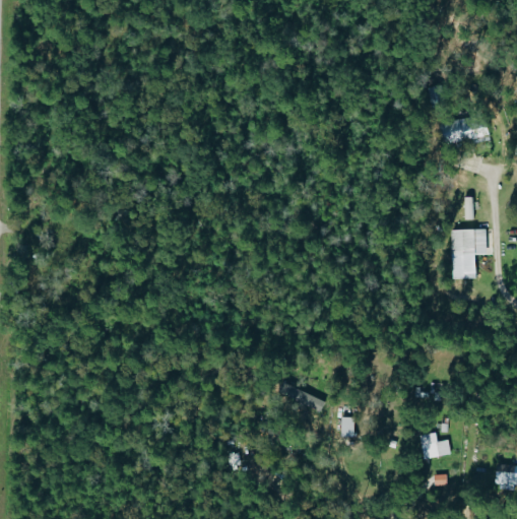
[(448,142),(486,137),(482,116),(445,121),(448,142)]
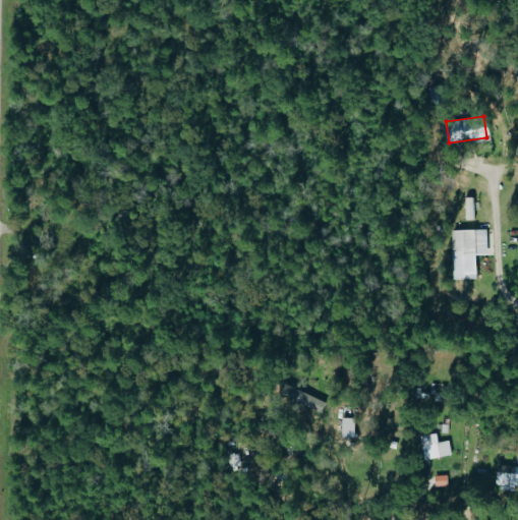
[(474,220),(473,196),(464,196),(465,220),(474,220)]
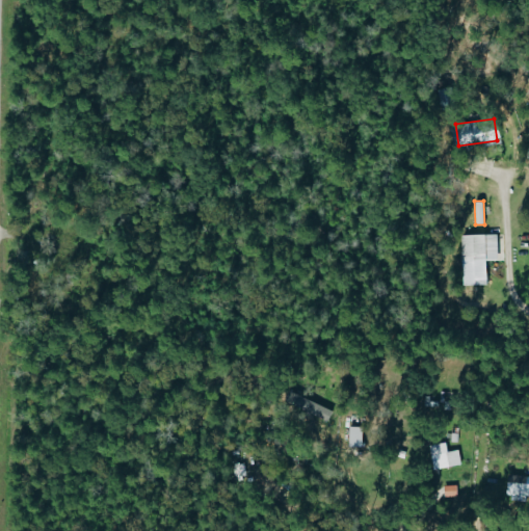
[(483,284),(483,260),(500,260),(500,234),(463,235),(463,271),(470,270),(471,285),(483,284)]
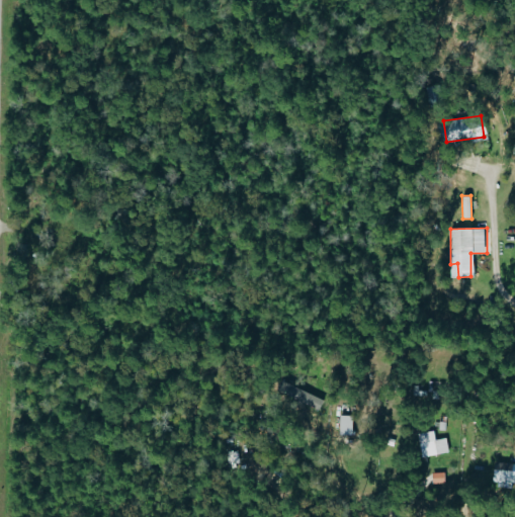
[(279,393),(320,410),(324,400),(284,382),(279,393)]
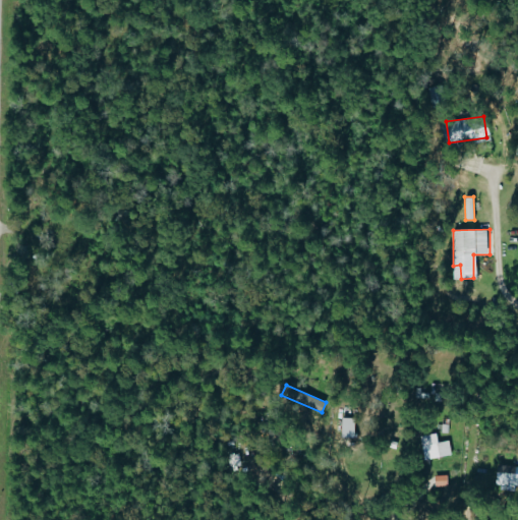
[(355,417),(342,417),(342,437),(355,438),(355,417)]
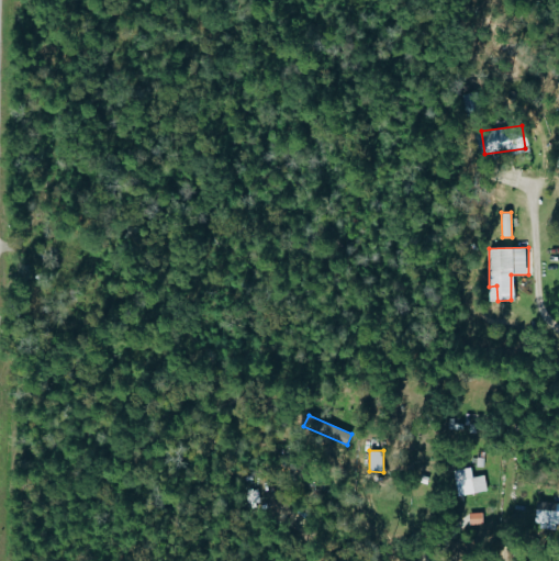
[(471,477),(470,468),(453,469),(455,494),(485,491),(483,475),(471,477)]
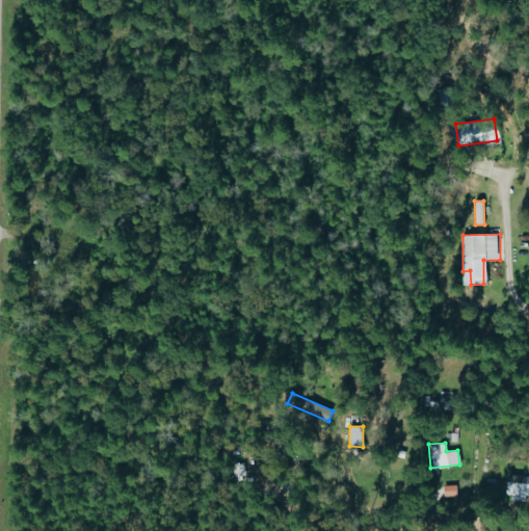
[(528,483),(517,483),(517,475),(504,475),(503,497),(528,497),(528,483)]
